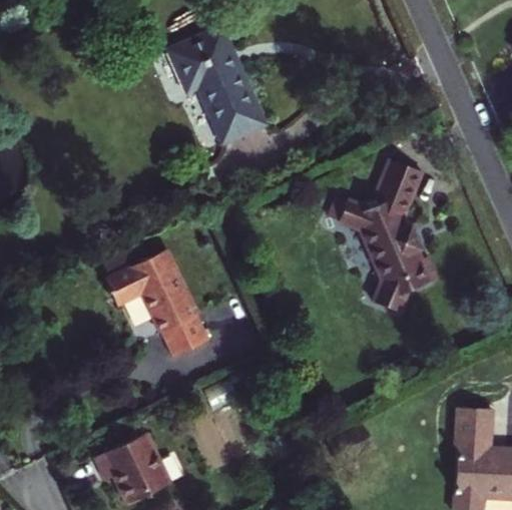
[(265,125),(223,28),(170,52),(189,92),(199,88),(223,143),(265,125)]
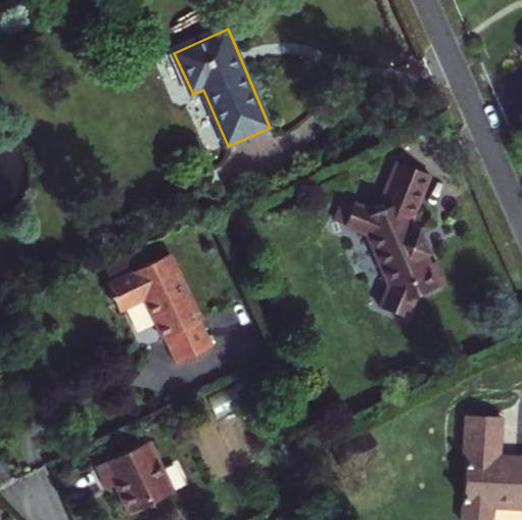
[(432,267),(428,256),(430,255),(420,232),(418,233),(415,224),(433,177),(399,163),(384,202),(386,206),(370,213),(358,207),(351,223),(362,227),(359,236),(371,240),(392,290),(384,312),(410,322),(420,299),(447,287),(437,264),(432,267)]
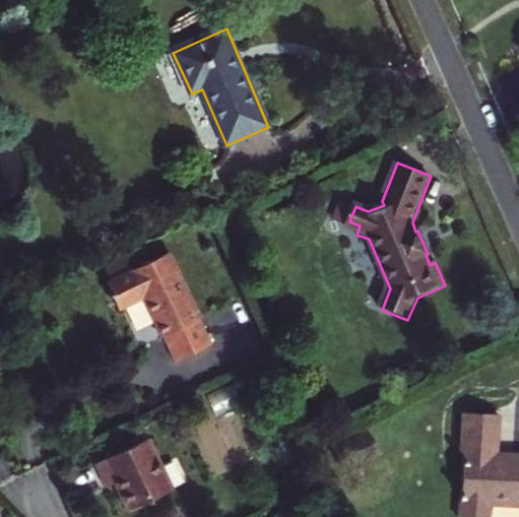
[(360,225),(349,221),(345,231),(357,235),(360,225)]
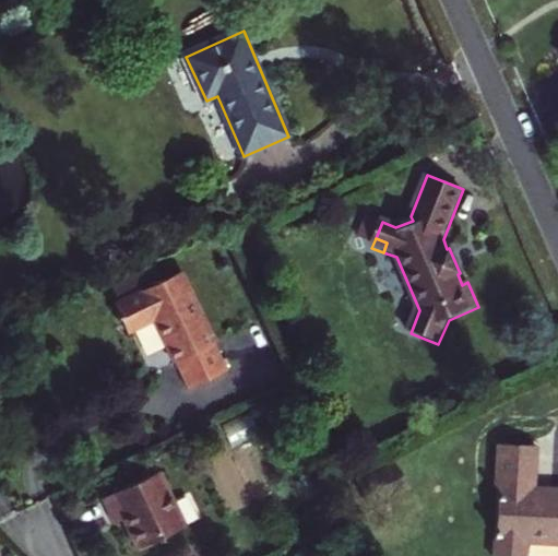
[(154,322),(186,388),(227,368),(181,272),(115,305),(129,334),(154,322)]
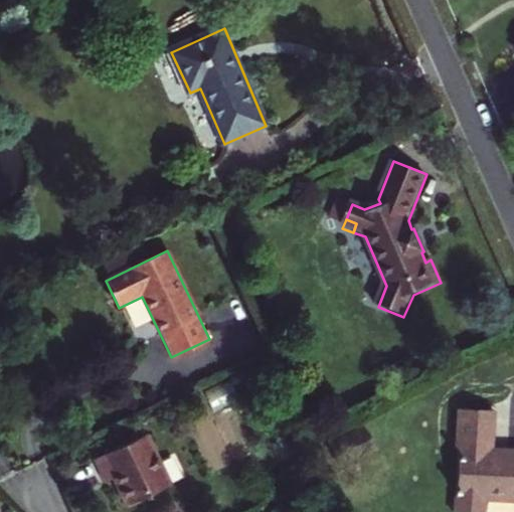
[(458,449),(460,450),(457,511),(486,511),(487,501),(513,501),(513,451),(493,450),(495,410),(460,409),(458,449)]
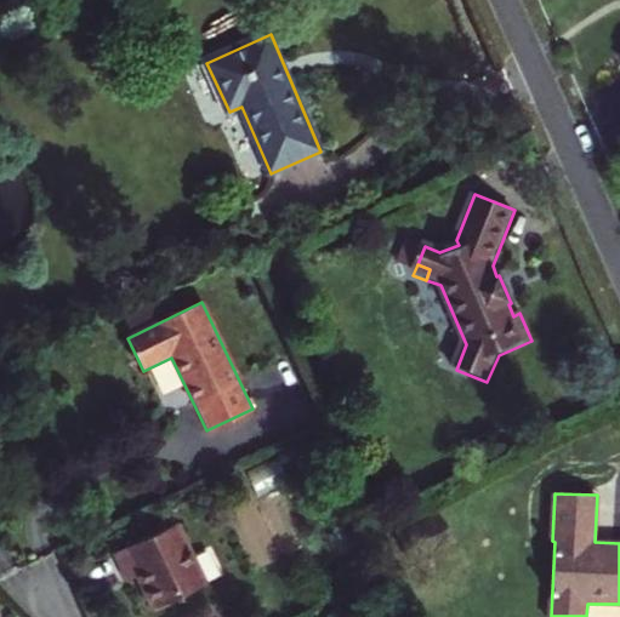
[(155,609),(206,586),(177,525),(119,553),(131,580),(140,576),(155,609)]
